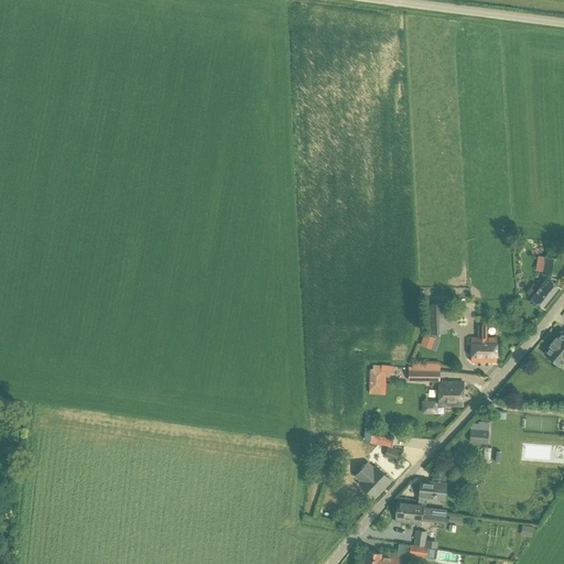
[(545,256),(543,267),(542,273),(559,275),(561,258),(545,256)]
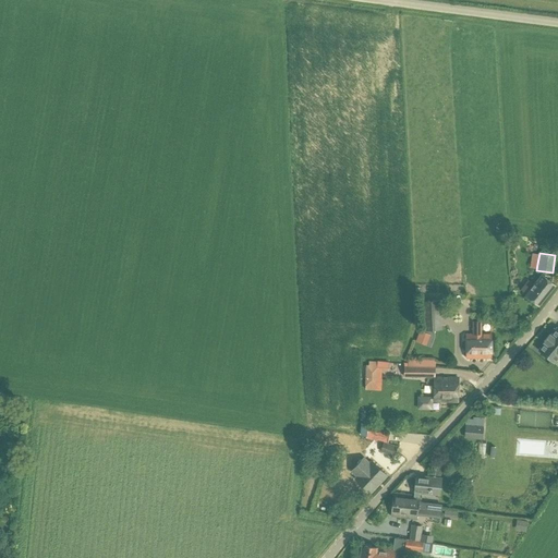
[(525,295),(538,306),(555,286),(542,275),(525,295)]
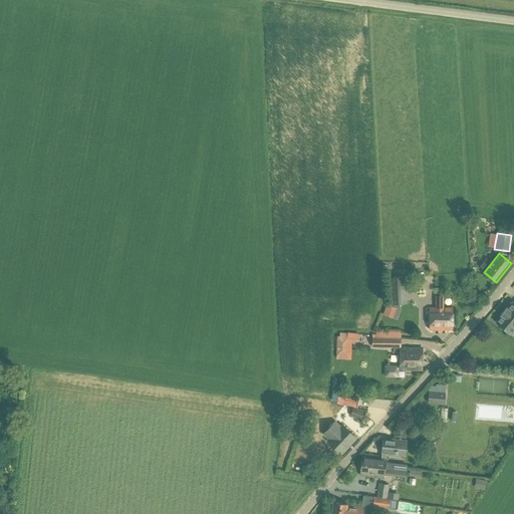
[(389,266),(390,304),(407,303),(406,278),(396,278),(395,266),(389,266)]
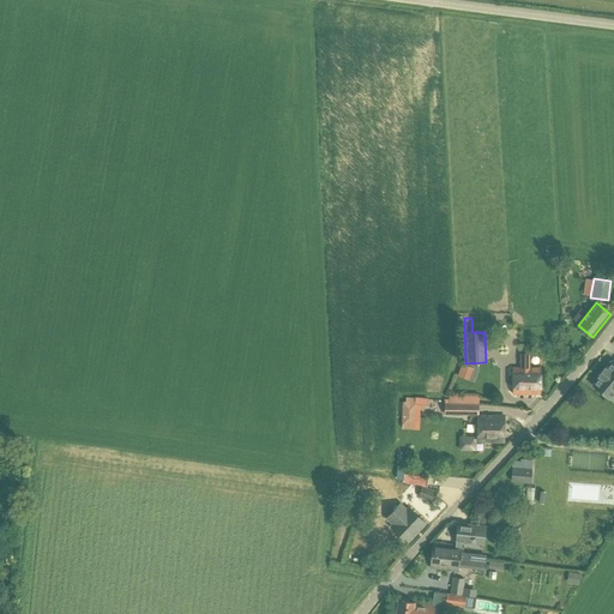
[(512,393),(540,393),(540,368),(529,368),(529,361),(528,361),(528,354),(521,354),(521,367),(512,367),(512,393)]
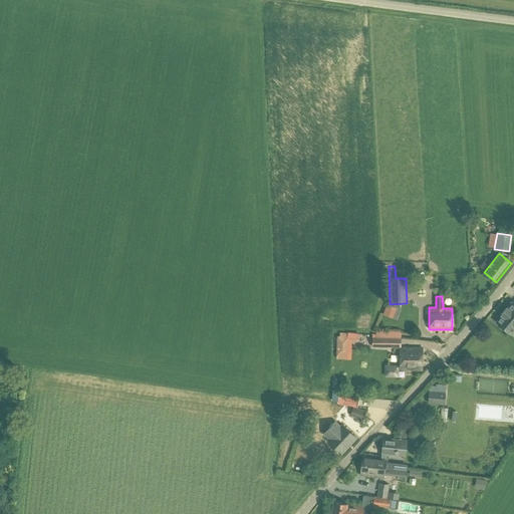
[(497,323),(510,334),(513,328),(513,302),(497,323)]
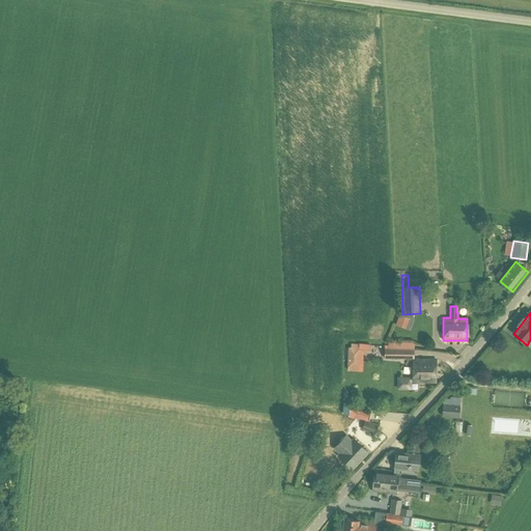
[(395,326),(404,329),(408,319),(399,315),(395,326)]
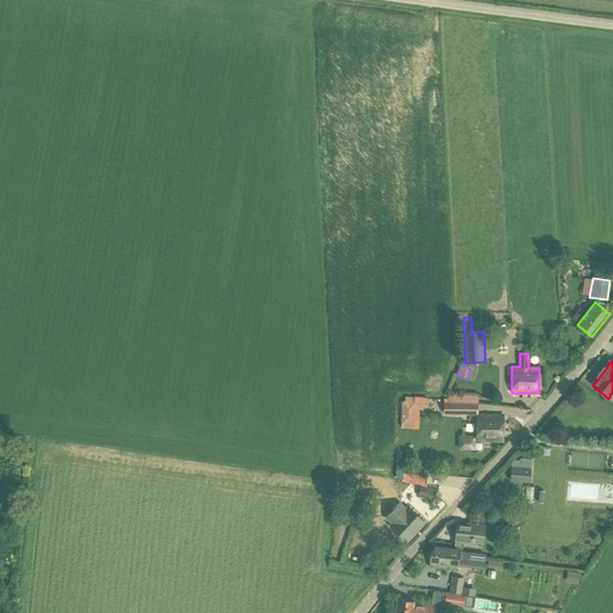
[(401,425),(414,425),(416,402),(401,401),(401,425)]
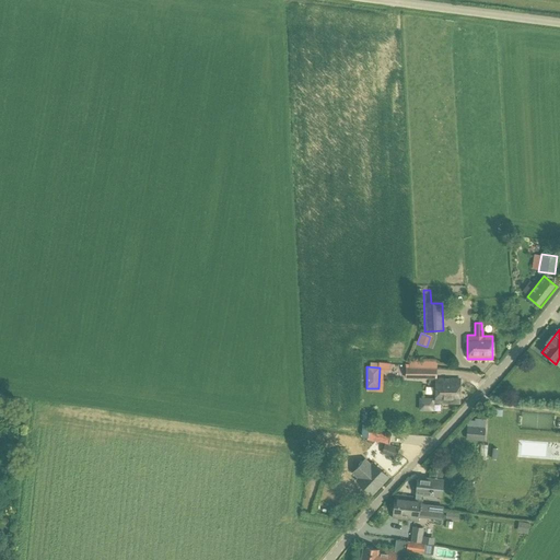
[(422,368),(408,368),(405,368),(405,371),(405,378),(435,378),(435,371),(422,371),(422,368)]
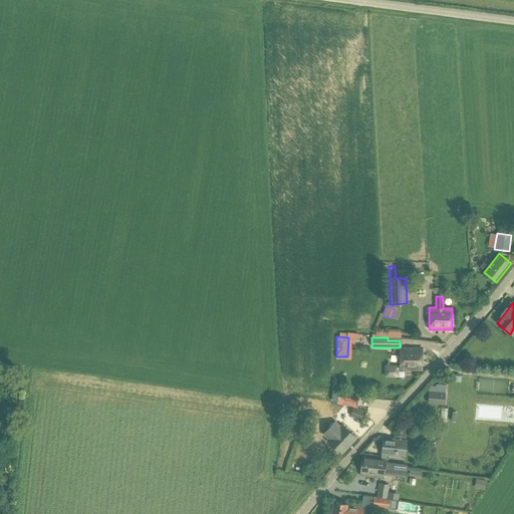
[(383,376),(399,377),(399,369),(421,370),(422,347),(401,348),(400,366),(384,365),(383,376)]
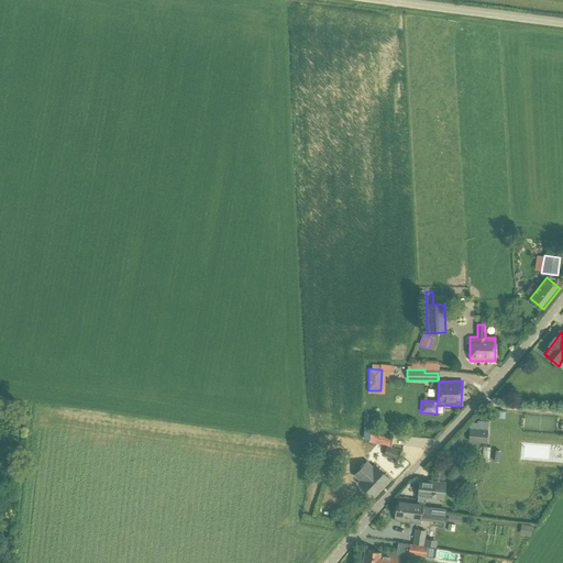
[(468,429),(468,442),(486,443),(487,430),(468,429)]
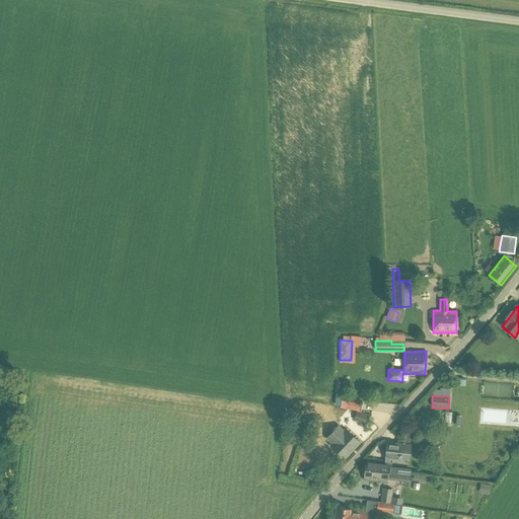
[(345,399),(344,409),(364,411),(364,400),(345,399)]
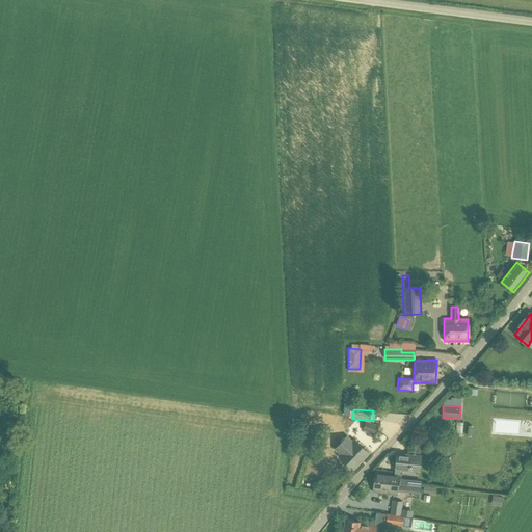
[(363,431),(375,435),(378,427),(366,423),(363,431)]
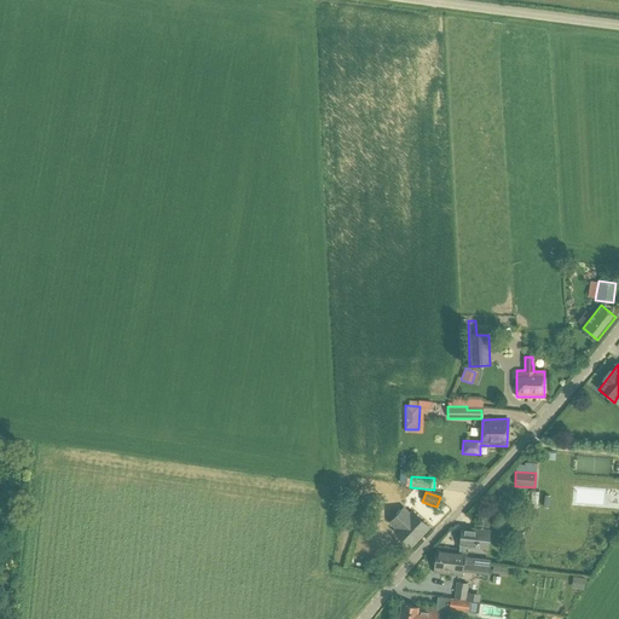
[(394,530),(410,545),(428,527),(412,512),(394,530)]
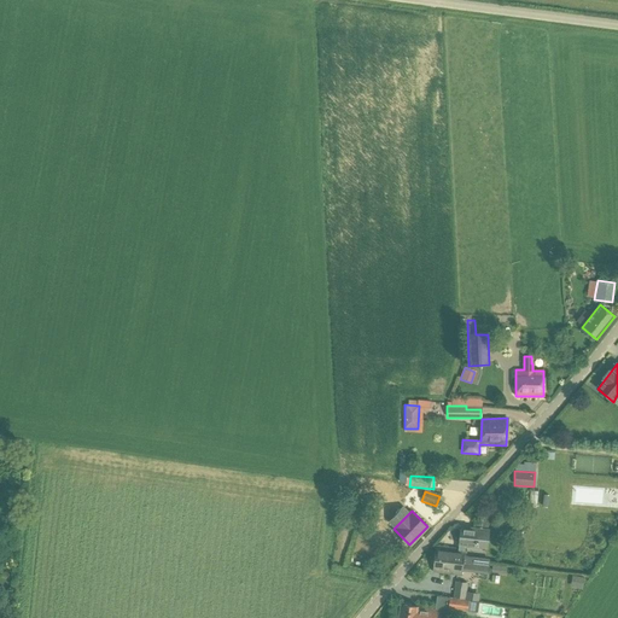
[(476,540),(477,530),(460,528),(459,544),(459,549),(436,547),(433,559),(462,561),(465,546),(476,547),(476,543),(478,543),(478,540),(476,540)]
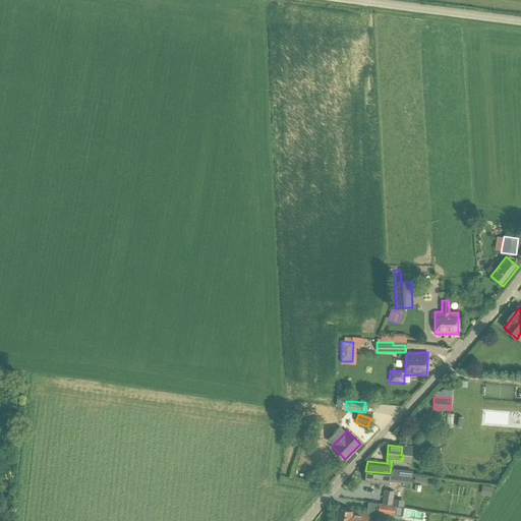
[(390,473),(365,471),(364,481),(389,484),(390,473)]
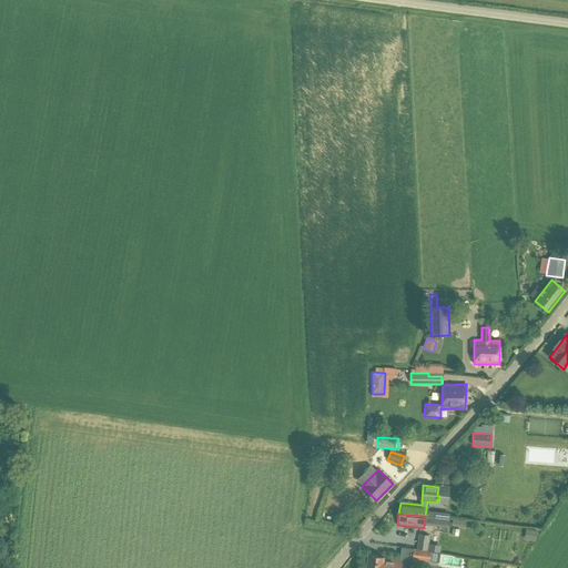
[(528,529),(526,538),(535,540),(536,531),(528,529)]
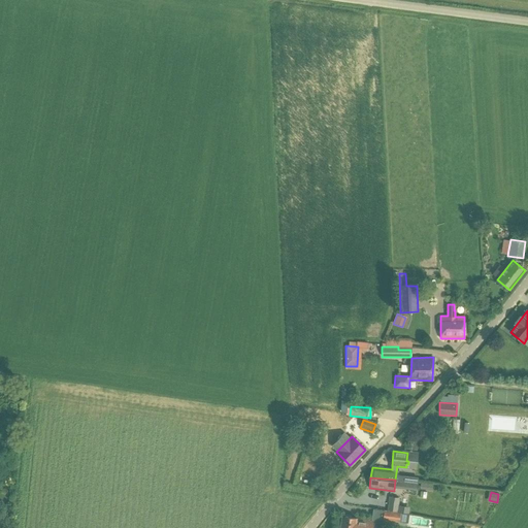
[(387,510),(397,512),(399,497),(388,495),(387,510)]
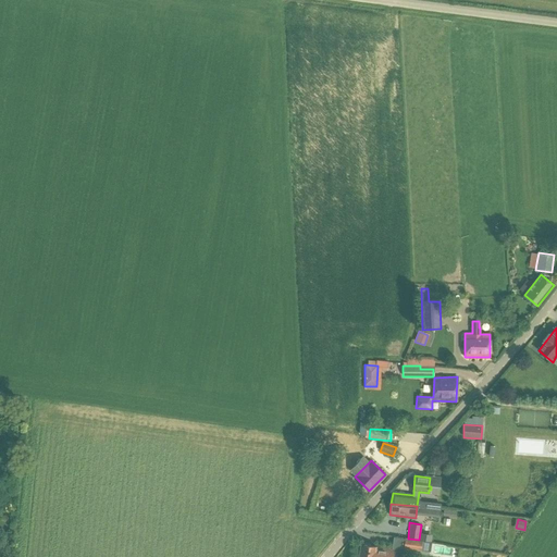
[(431,542),(419,540),(408,539),(405,537),(404,548),(421,551),(430,552),(431,542)]
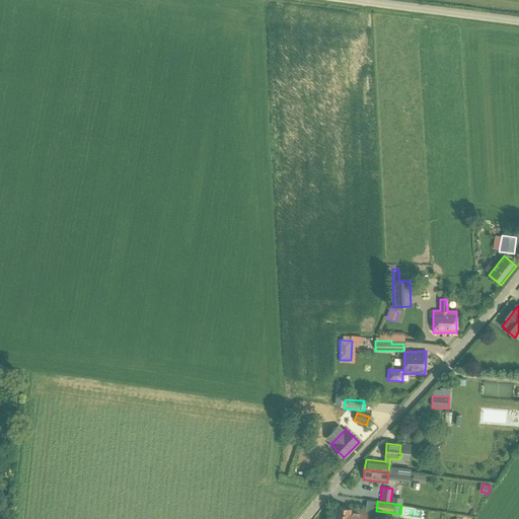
[(335,518),(341,518),(366,518),(367,512),(351,510),(351,509),(337,507),(335,518)]
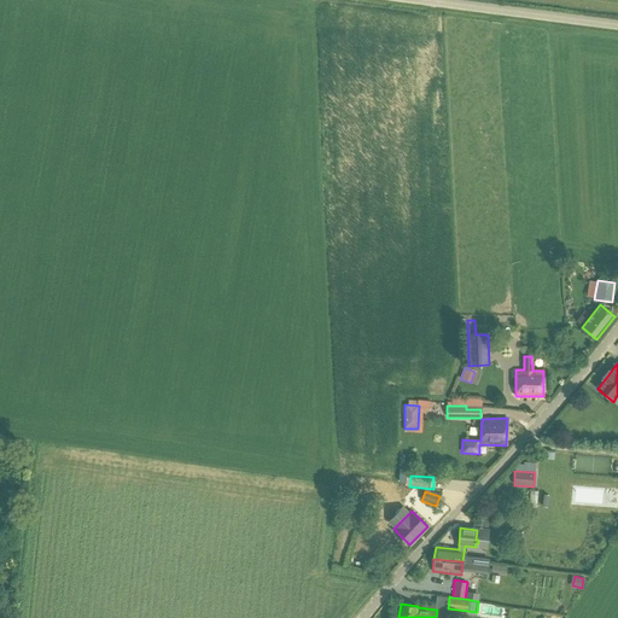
[(500,614),(500,605),(485,605),(485,614),(500,614)]
